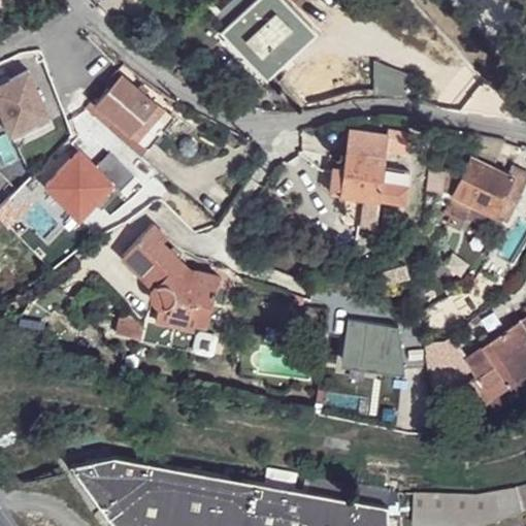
[(271,0),(305,35),(262,74),(268,80),(314,35),(280,0),(252,0),(221,30),(225,34),(262,0),(271,0)]
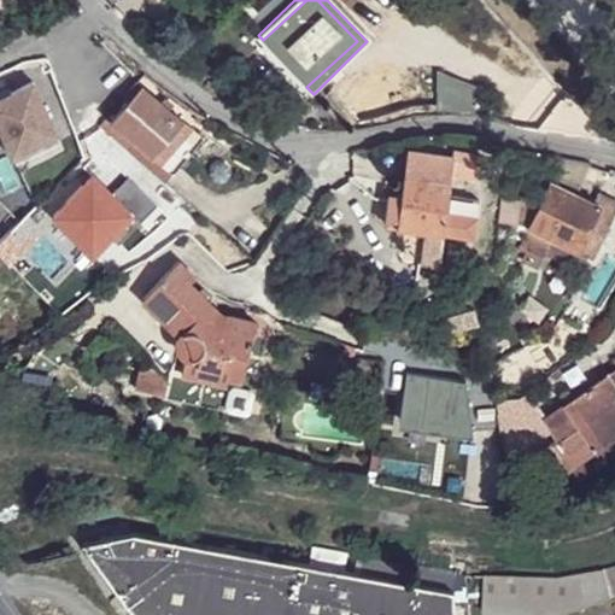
[(306,0),(263,40),(306,87),(357,41),(317,0),(306,0)]
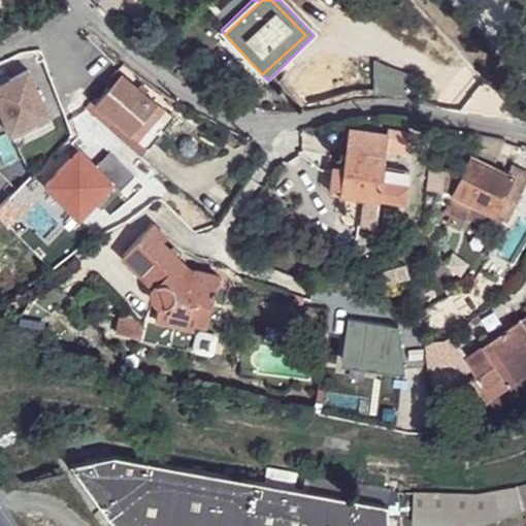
[(381,65),(374,102),(379,102),(400,103),(414,103),(414,81),(381,65)]
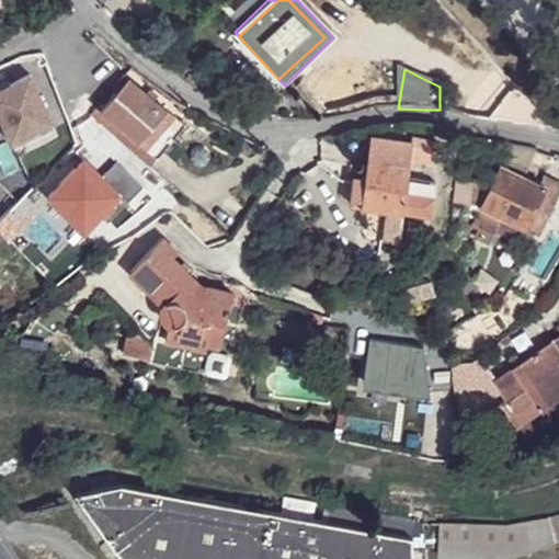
[(135,144),(166,106),(127,75),(98,112),(135,144)]
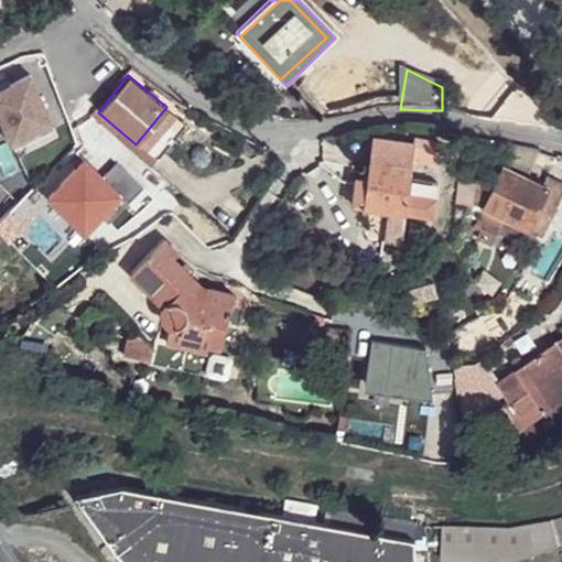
[(0,125),(8,142),(49,122),(26,76),(0,88),(0,125)]
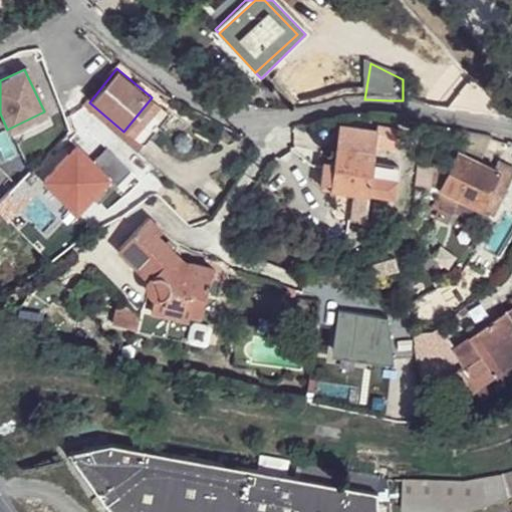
[(152,97),(123,132),(132,138),(160,104),(152,97)]
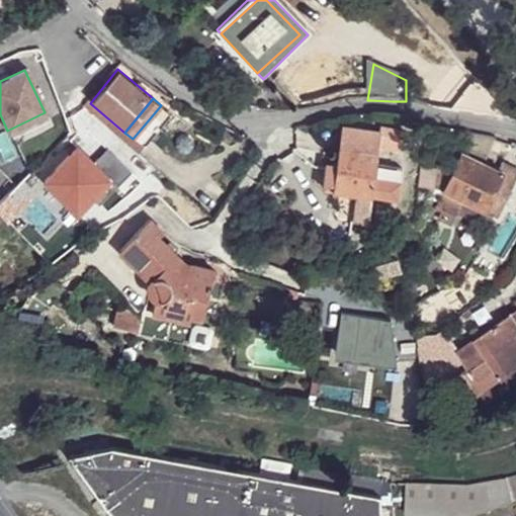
[(45,112),(7,131),(14,145),(52,126),(45,112)]
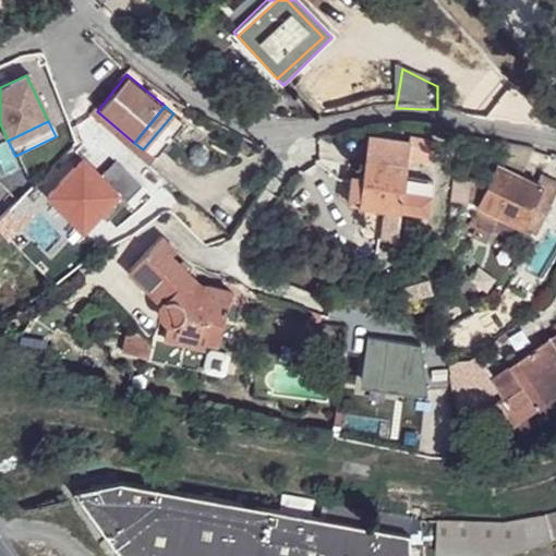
[(405,181),(408,161),(433,166),(437,139),(412,134),(390,134),(389,142),(369,139),(363,180),(355,179),(354,183),(351,183),(348,205),(400,212),(401,208),(426,212),(430,184),(405,181)]
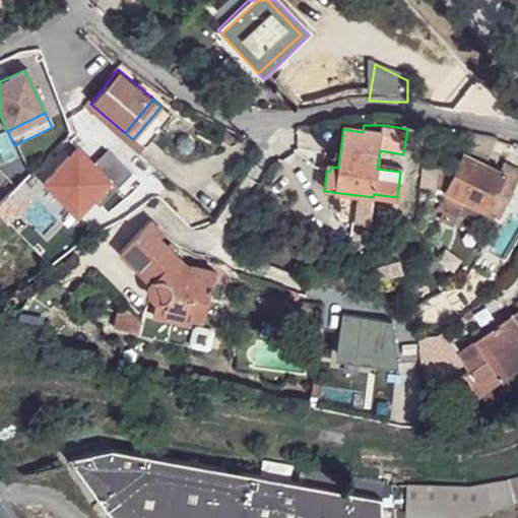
[(77,149),(44,183),(77,217),(92,202),(96,206),(129,174),(107,151),(92,166),(77,149)]
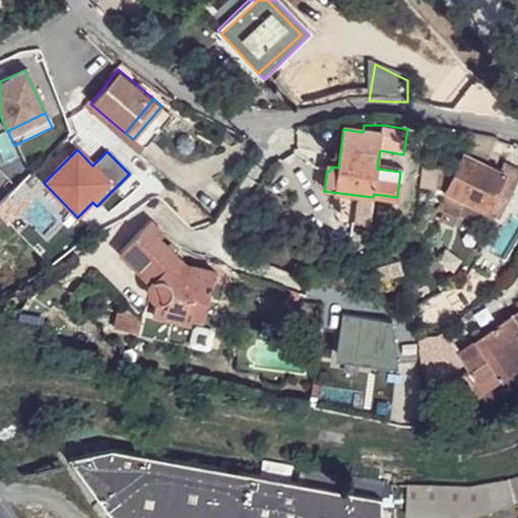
[(500,174),(463,157),(447,195),(496,217),(517,169),(505,163),(500,174)]
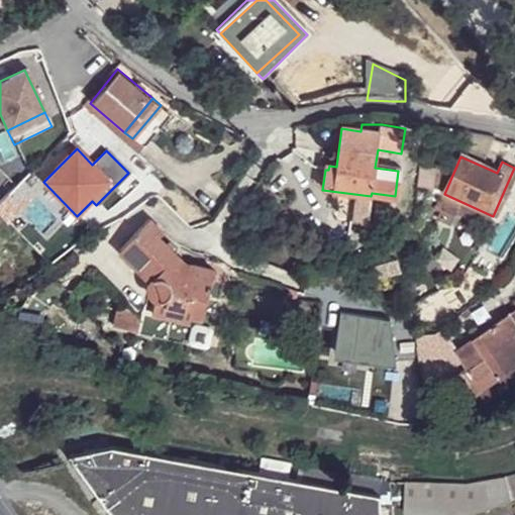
[(437,216),(445,222),(455,206),(447,200),(437,216)]
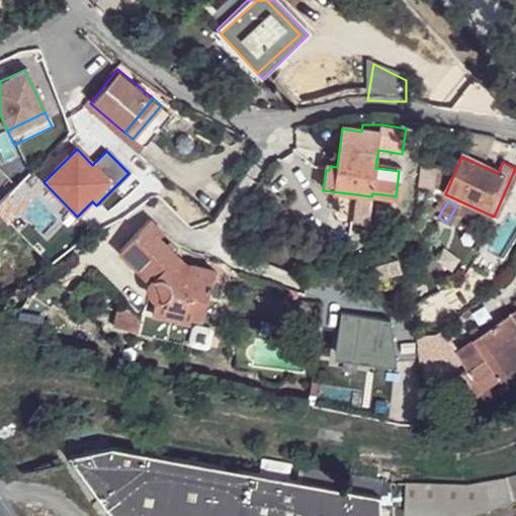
[(191,299),(202,302),(208,270),(190,267),(162,242),(167,237),(151,222),(117,255),(143,280),(144,290),(156,303),(153,317),(187,324),(191,299)]
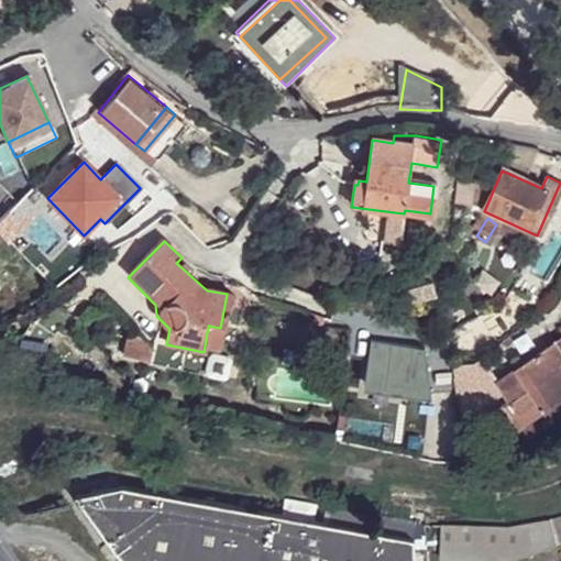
[(406,306),(432,299),(428,285),(403,292),(406,306)]
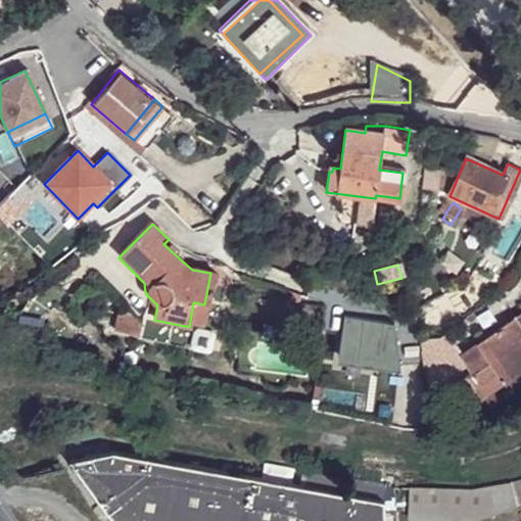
[(200,329),(204,304),(193,302),(189,327),(200,329)]
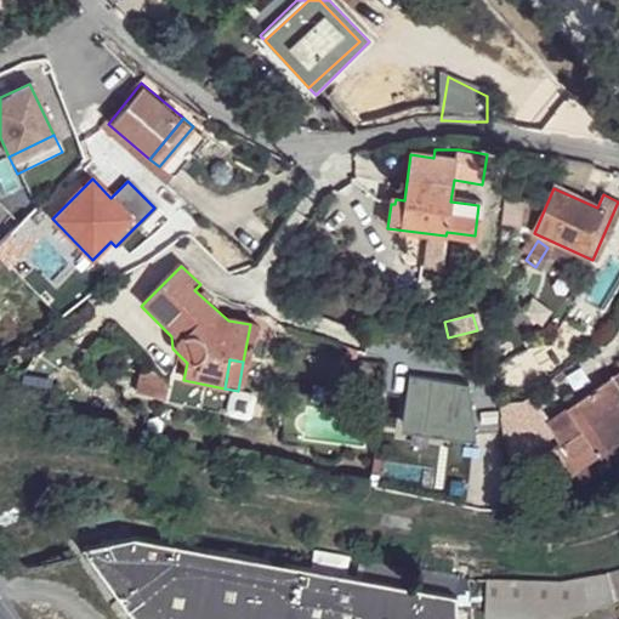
[(136,367),(130,391),(160,397),(163,381),(146,369),(136,367)]
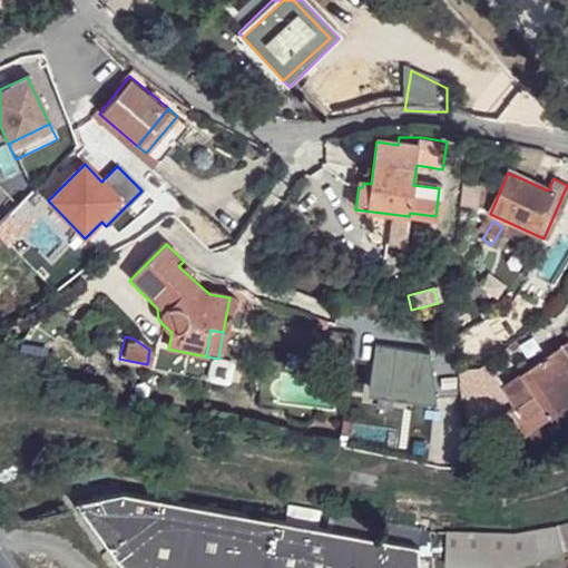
[(421,397),(429,352),(375,344),(368,389),(421,397)]
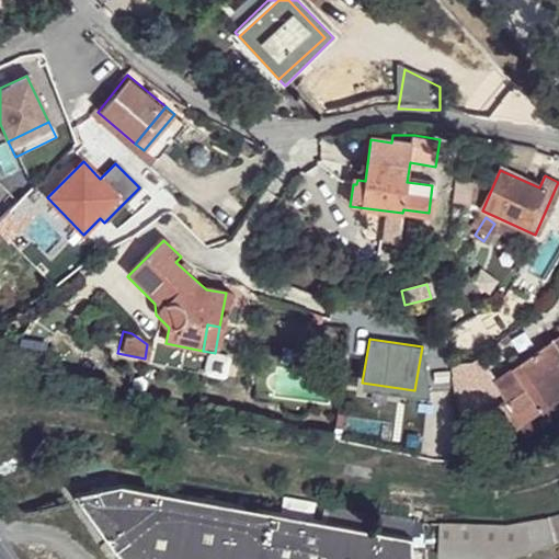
[(558,350),(554,340),(514,367),(540,410),(558,397),(558,350)]
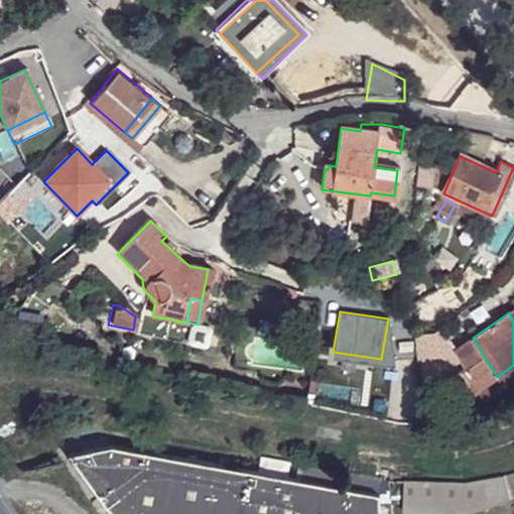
[(497,377),(473,338),(455,350),(462,363),(479,389),(497,377)]
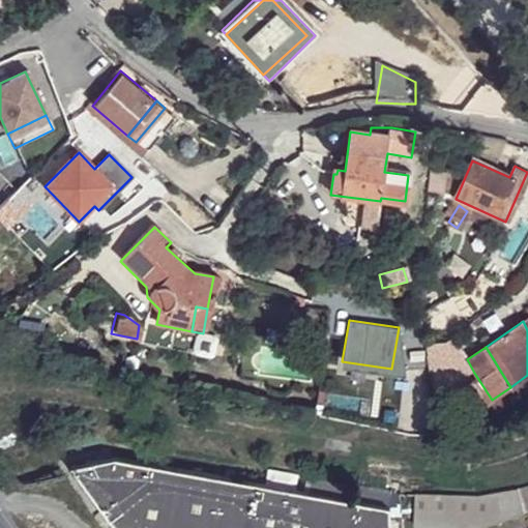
[(477,409),(492,400),(474,373),(460,382),(477,409)]
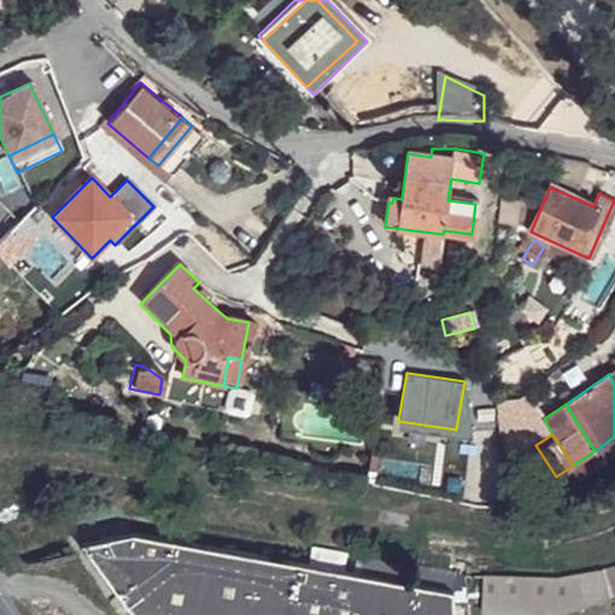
[(614,437),(595,451),(607,469),(614,463),(614,437)]
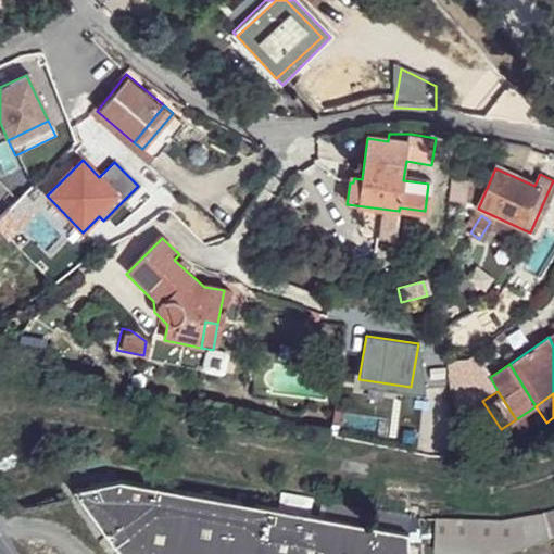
[(411,553),(412,539),(125,483),(76,490),(118,545),(127,553),(411,553)]
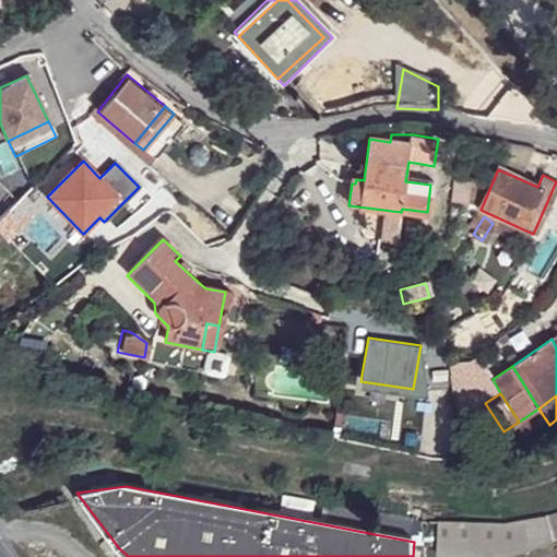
[(552,517),(528,519),(532,547),(545,545),(555,543),(553,536),(552,517)]
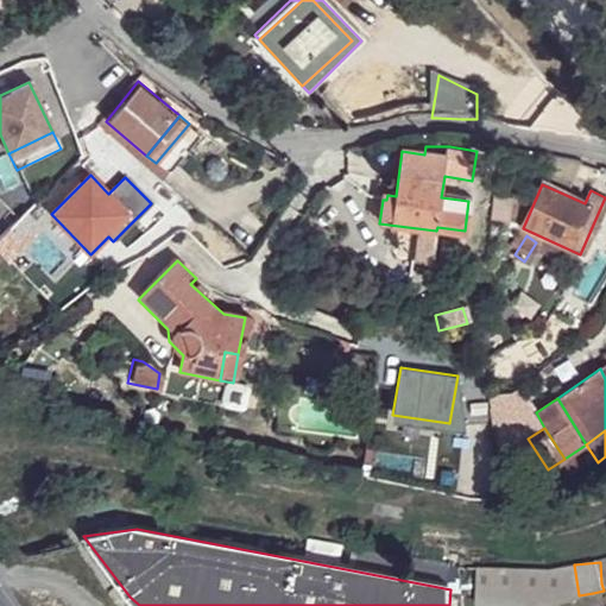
[(548,572),(479,570),(478,605),(549,600),(579,595),(574,565),(554,568),(548,572)]
